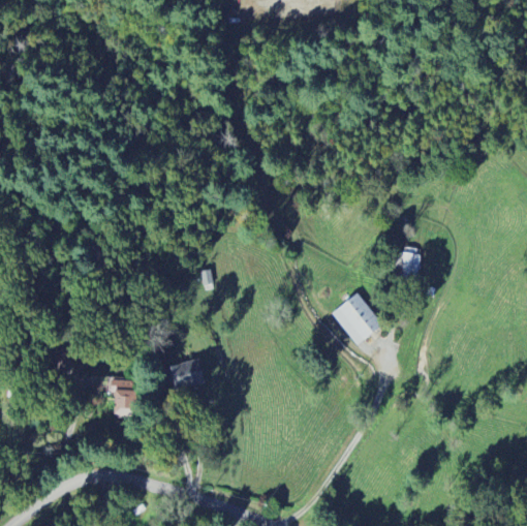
[(399,274),(415,276),(420,248),(403,246),(399,274)]
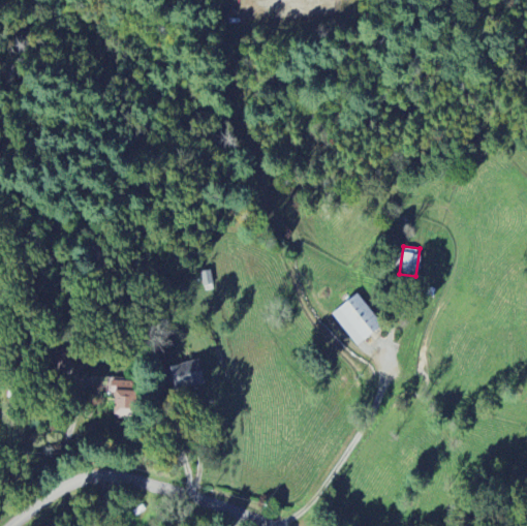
[(332,310),(353,344),(380,327),(359,292),(332,310)]
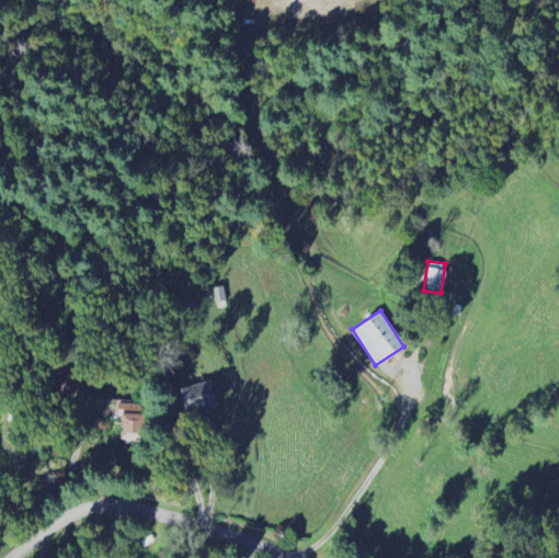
[(79,388),(70,367),(55,374),(63,395),(79,388)]
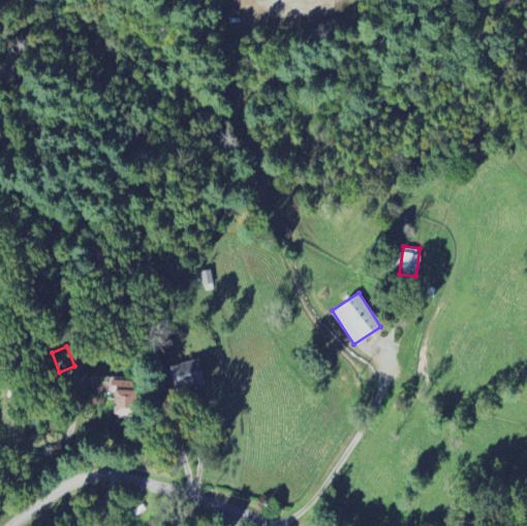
[(168,389),(204,382),(198,359),(163,366),(168,389)]
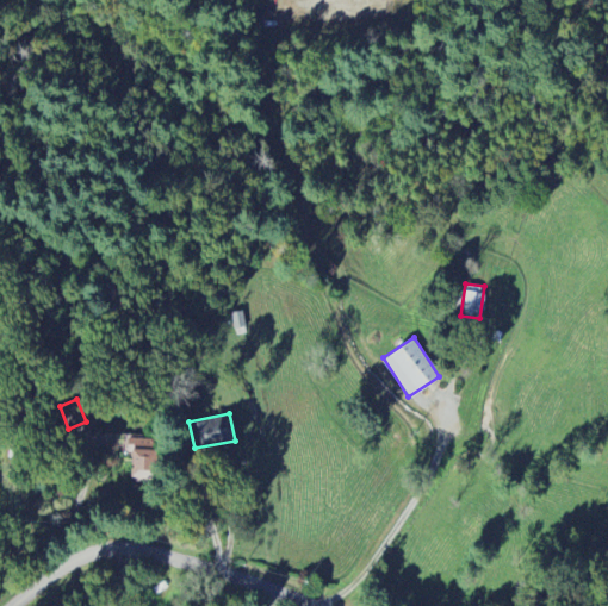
[(154,437),(129,436),(126,478),(152,479),(154,437)]
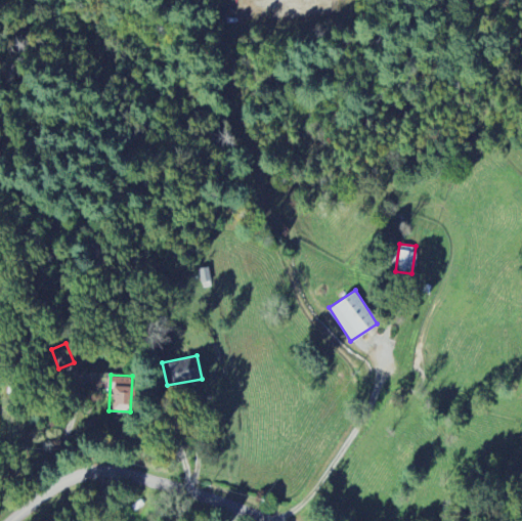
All buildings are outlined.
